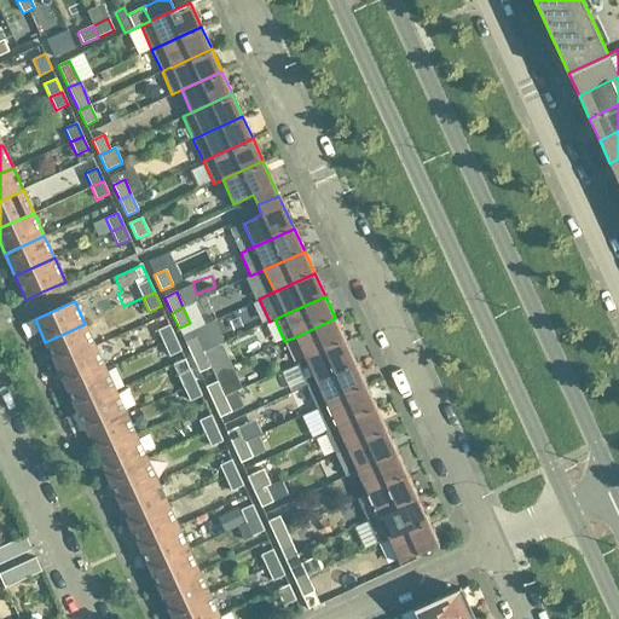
[(346,341),(335,318),(295,337),(305,359),(346,341)]
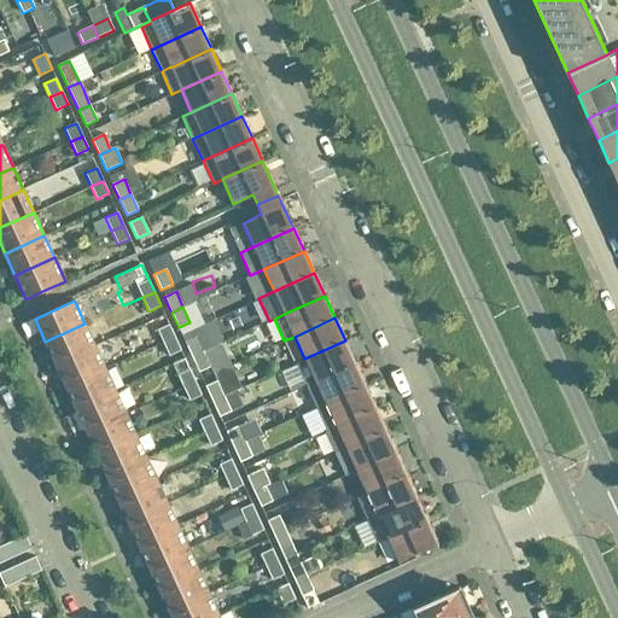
[(95,347),(85,324),(45,342),(56,365),(95,347)]
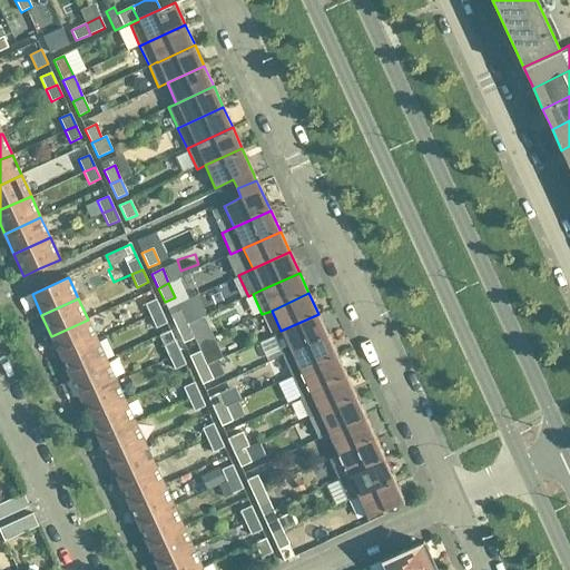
[(161,311),(156,300),(145,304),(150,316),(161,311)]
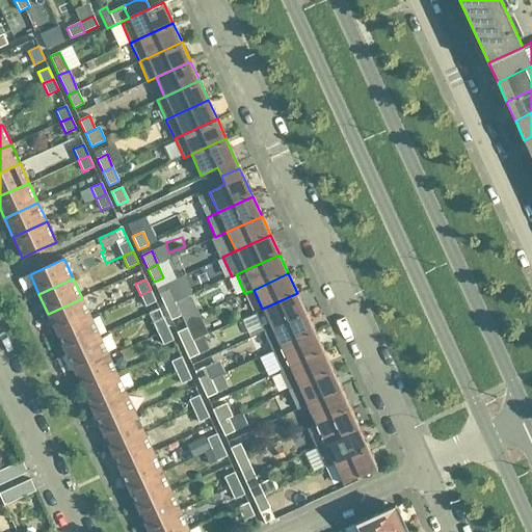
[(175,302),(169,289),(159,294),(165,308),(175,302)]
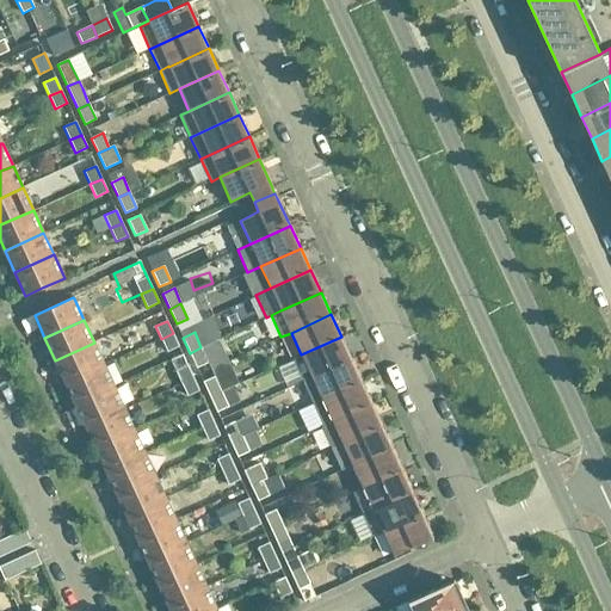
[(179,346),(173,333),(161,339),(167,352),(179,346)]
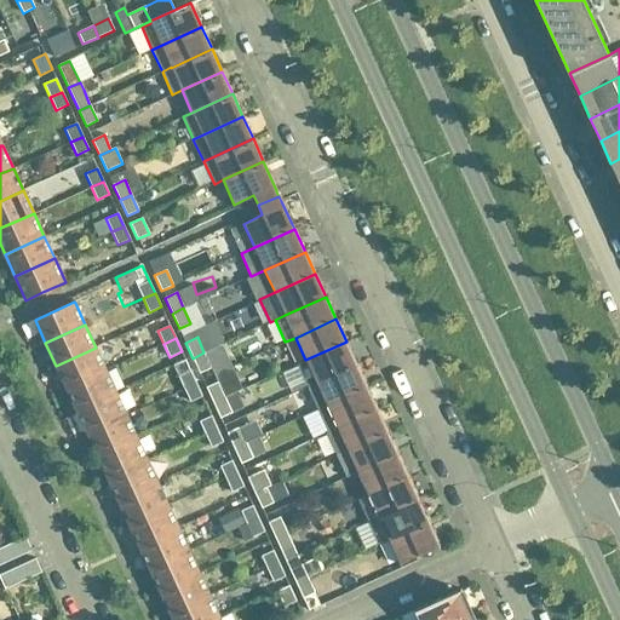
[(346,342),(305,360),(297,365),(308,386),(316,383),(356,365),(346,342)]
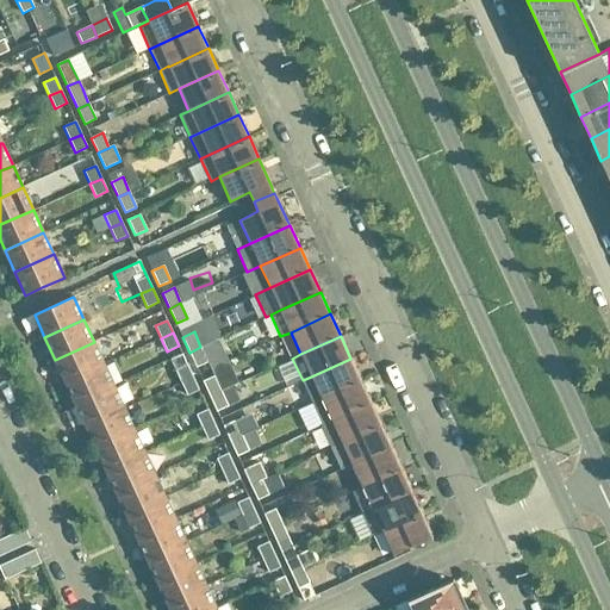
[(104,363),(94,342),(55,360),(66,381),(104,363)]
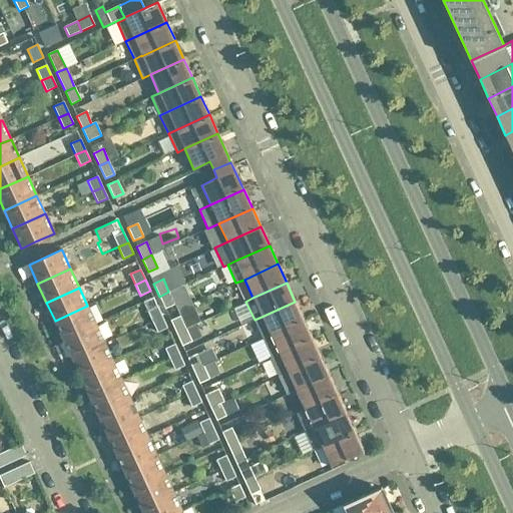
[(174,305),(168,292),(159,297),(165,309),(174,305)]
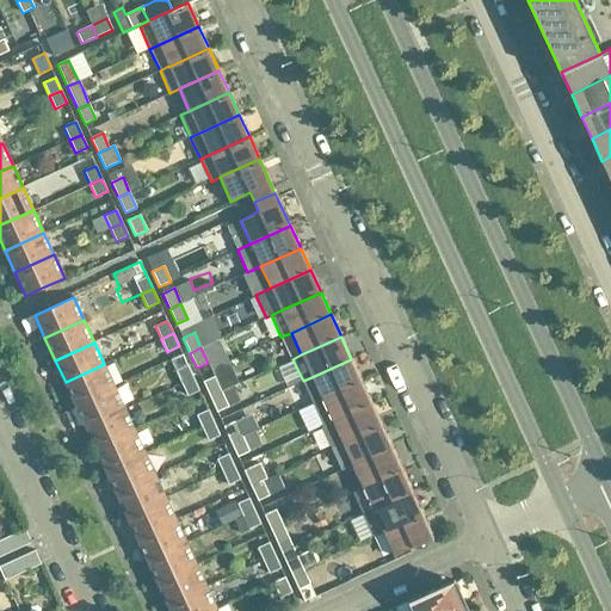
[(322,400),(362,381),(359,376),(351,359),(312,377),(303,381),(313,403),(322,400)]
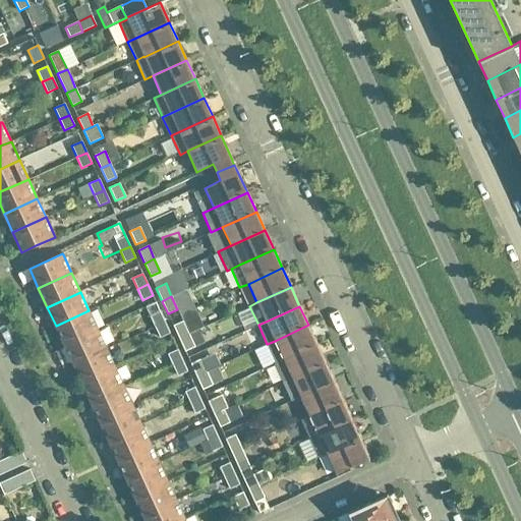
[(98,330),(89,310),(56,326),(64,345),(98,330)]
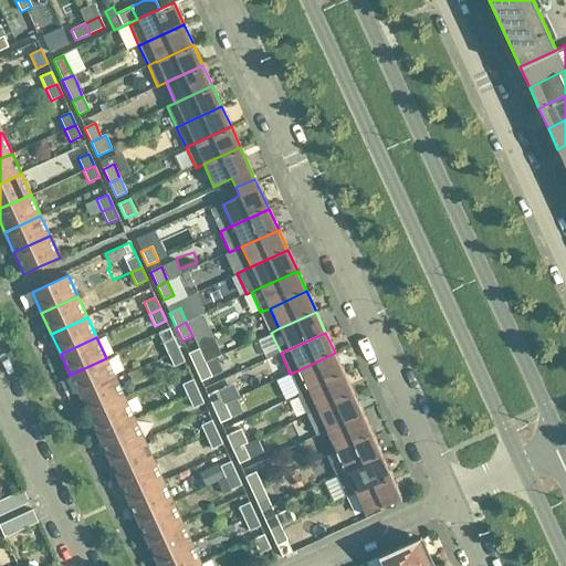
[(179,350),(174,338),(163,343),(168,355),(179,350)]
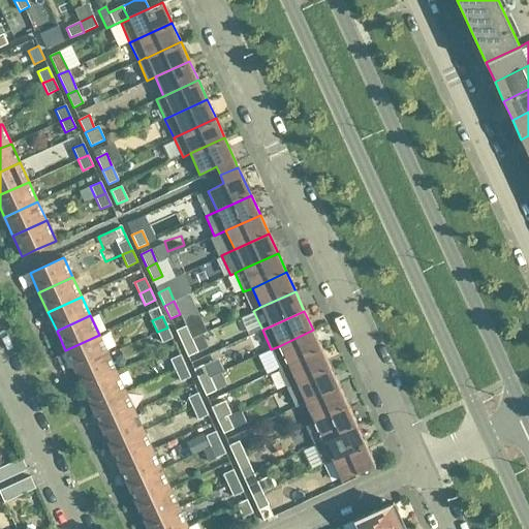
[(191,339),(186,325),(176,331),(182,344),(191,339)]
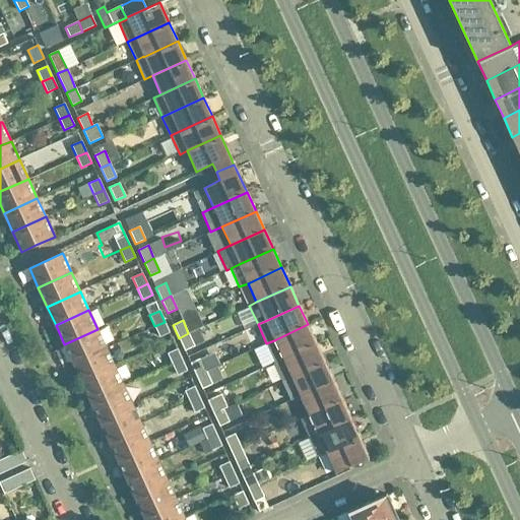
[(170,332),(165,322),(154,326),(159,337),(170,332)]
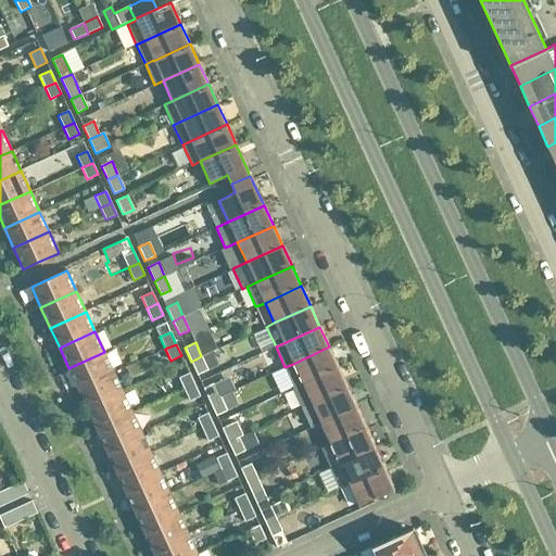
[(329,346),(293,364),(285,367),(293,387),(338,367),(329,346)]
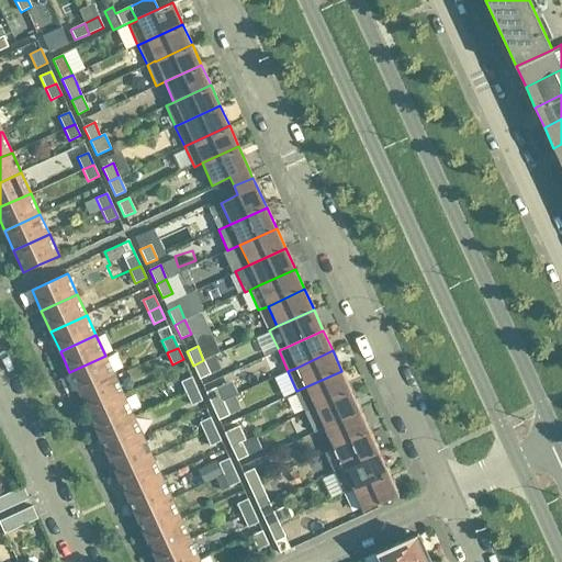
[(114,377),(105,356),(69,372),(79,393),(114,377)]
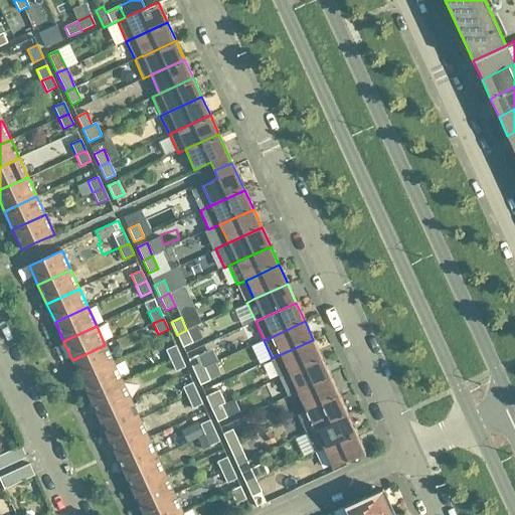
[(192,343),(186,330),(177,335),(183,347),(192,343)]
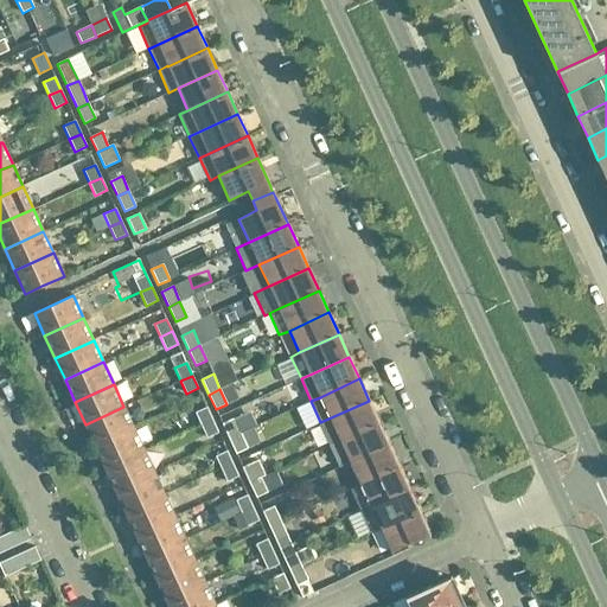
[(369,401),(320,422),(319,423),(330,446),(379,422),(369,401)]
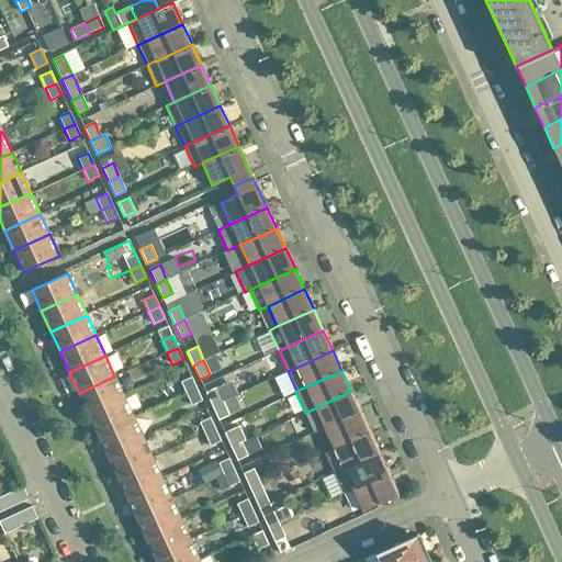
[(124,396),(114,377),(79,393),(88,413),(124,396)]
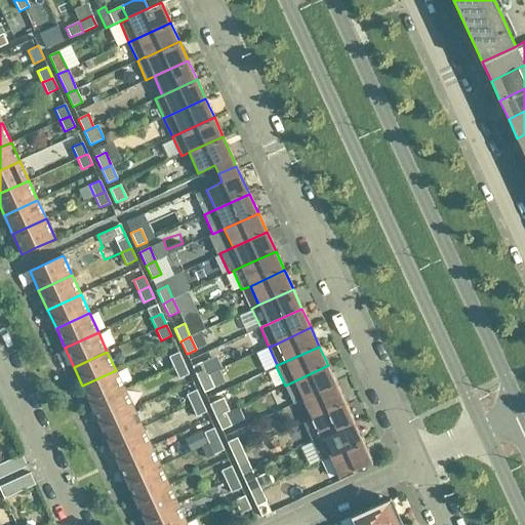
[(184,363),(178,352),(168,357),(173,368),(184,363)]
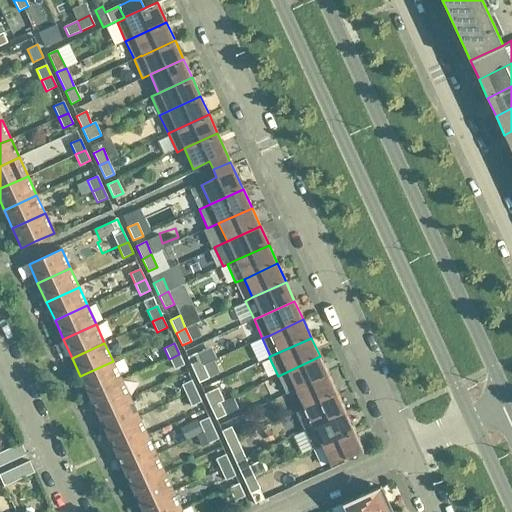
[(203,366),(197,353),(187,357),(193,370),(203,366)]
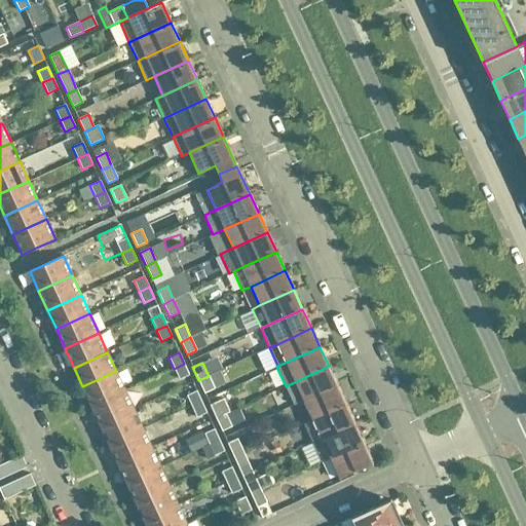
[(189,375),(184,364),(174,369),(179,379),(189,375)]
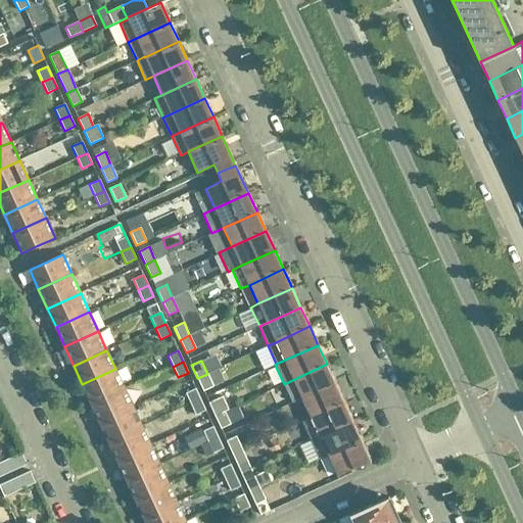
[(335,383),(327,364),(284,384),(292,401),(301,397),(301,398),(335,383)]
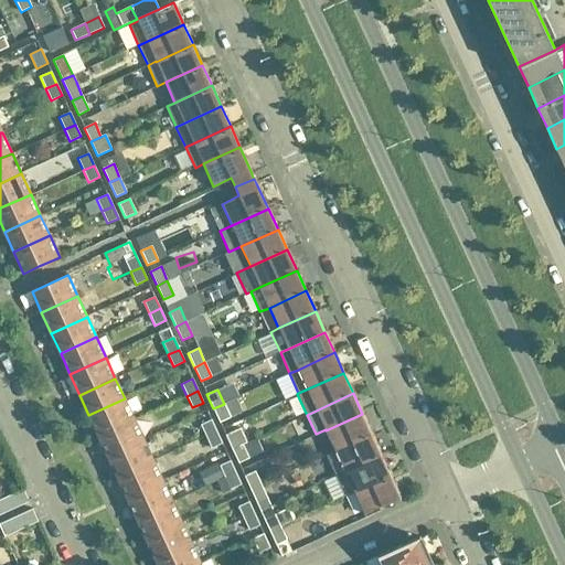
[(135,419),(125,398),(88,415),(98,436),(135,419)]
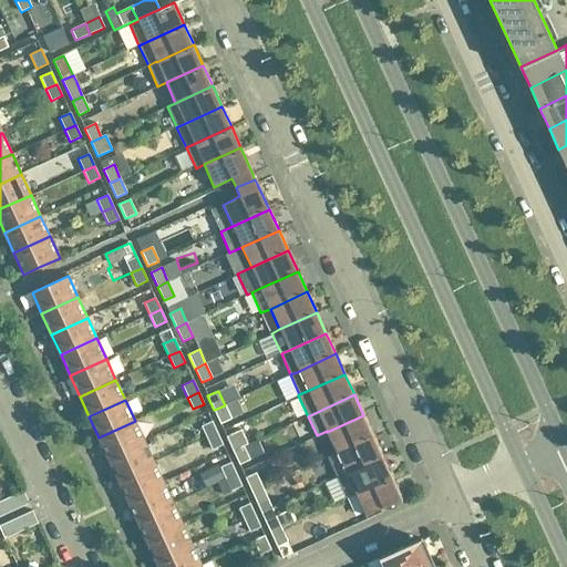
[(232,419),(225,405),(214,410),(220,424),(232,419)]
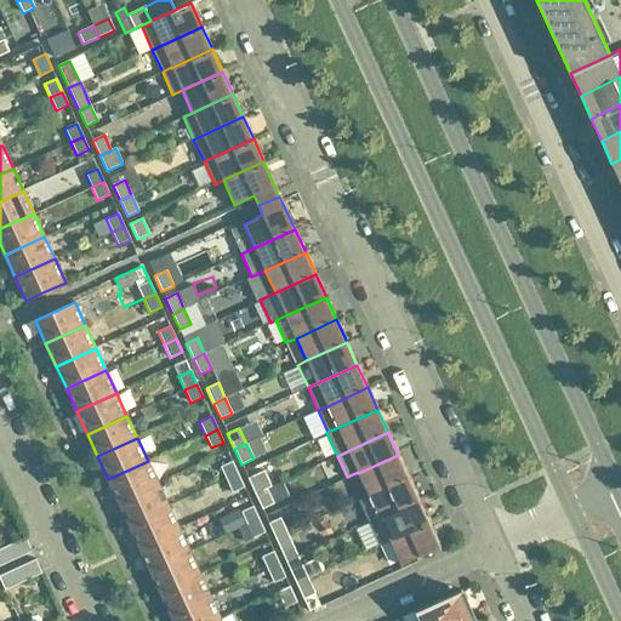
[(409,477),(398,455),(358,473),(369,496),(409,477)]
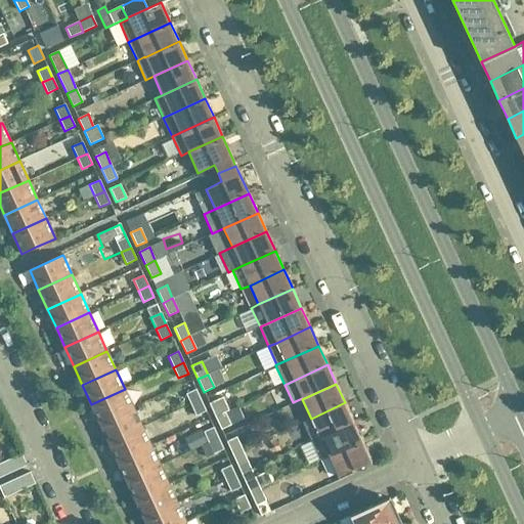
[(133,407),(125,389),(91,404),(99,423),(133,407)]
